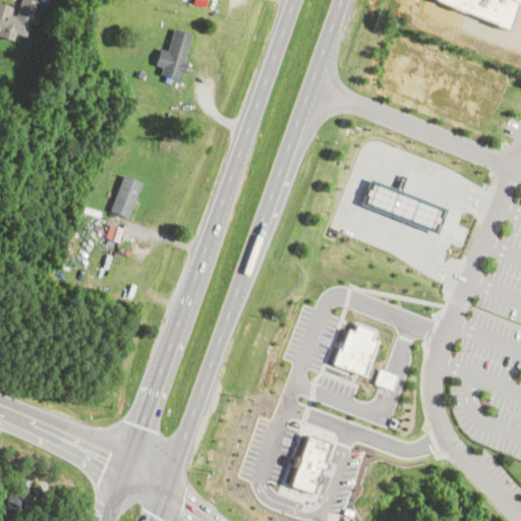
[(22,37),(34,1),(30,0),(16,0),(13,9),(0,4),(0,38),(8,41),(10,34),(22,37)]
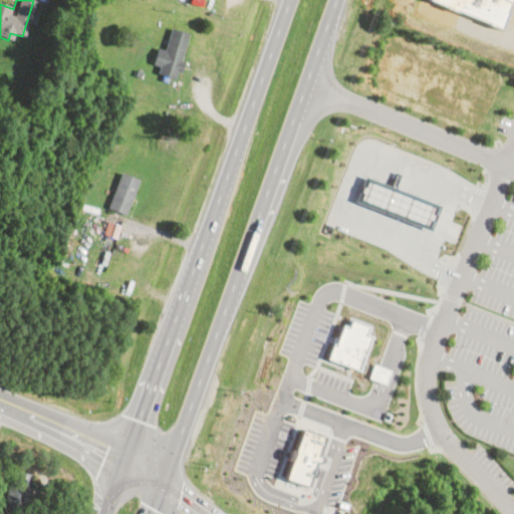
[(431,0),(497,29),(508,0),(431,0)]
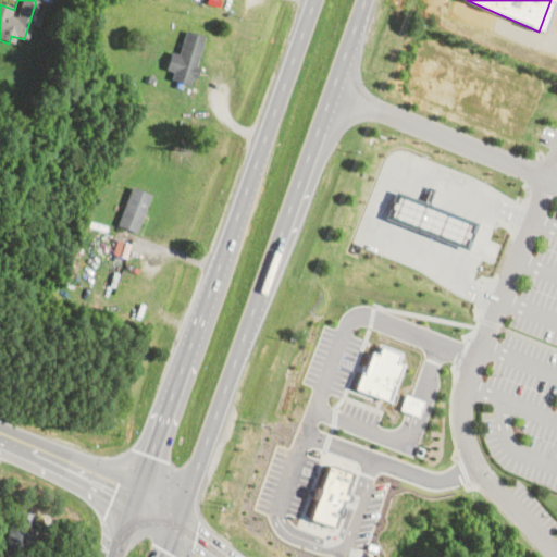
[(190,84),(193,76),(196,77),(199,65),(196,64),(205,35),(185,28),(177,52),(171,50),(165,67),(173,70),(171,77),(190,84)]
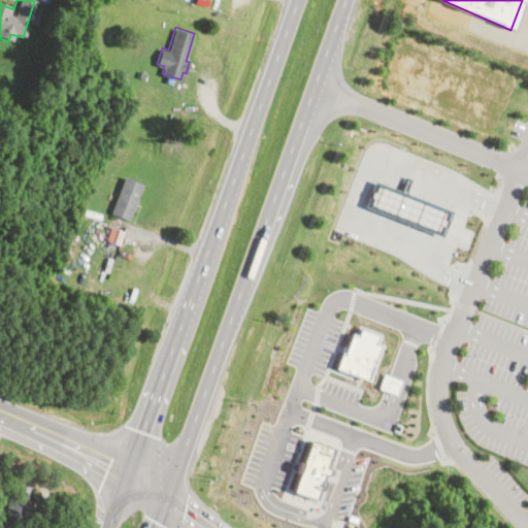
[(109,212),(124,175),(143,184),(130,220),(109,212)]
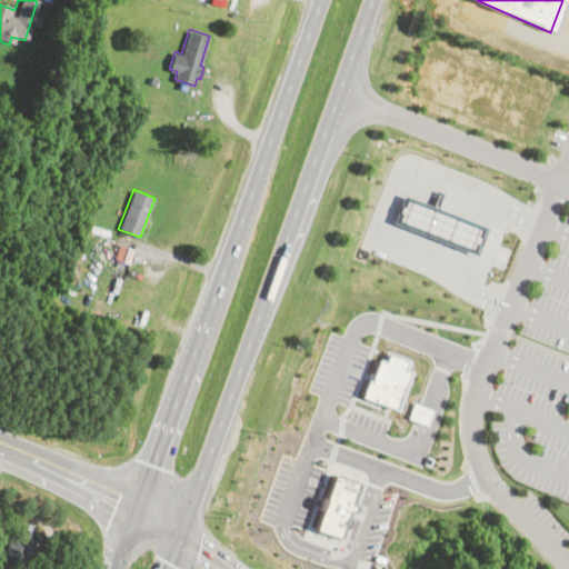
[(439,189),(432,205),(441,207),(447,192),(439,189)]
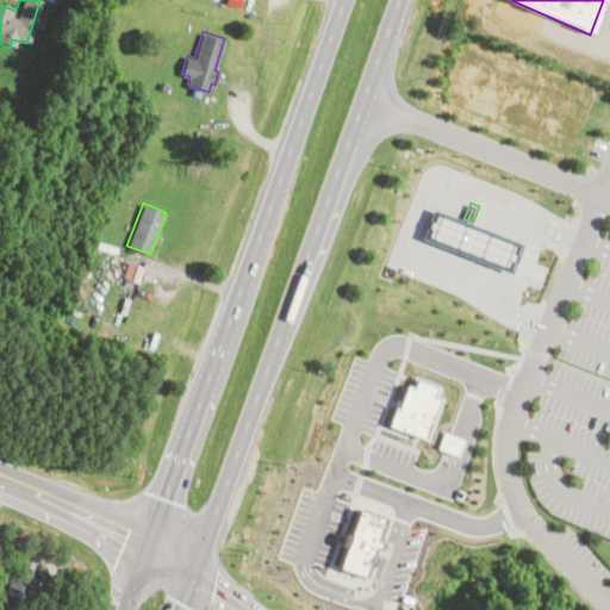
[(464,219),(435,207),(423,237),(512,273),(524,243),(473,222),(464,219)]
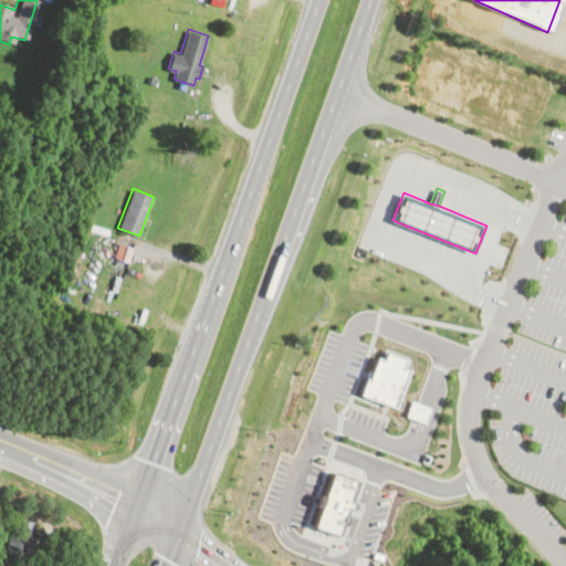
[(386,352),(406,358),(402,366),(409,369),(395,407),(359,394),(366,377),(369,378),(377,357),(384,358),(386,352)]
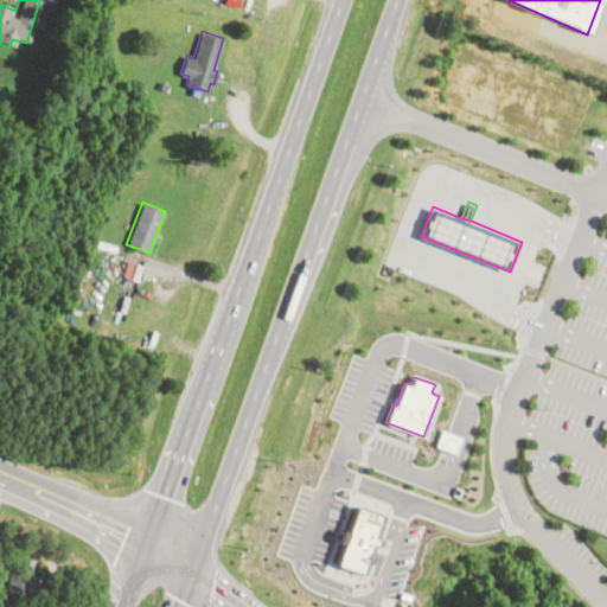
[(460,436),(440,428),(434,445),(454,453),(460,436)]
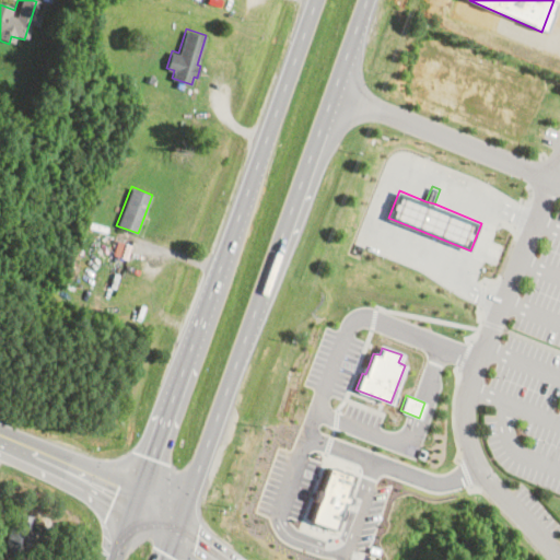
[(329,467),(353,476),(335,529),(311,521),(329,467)]
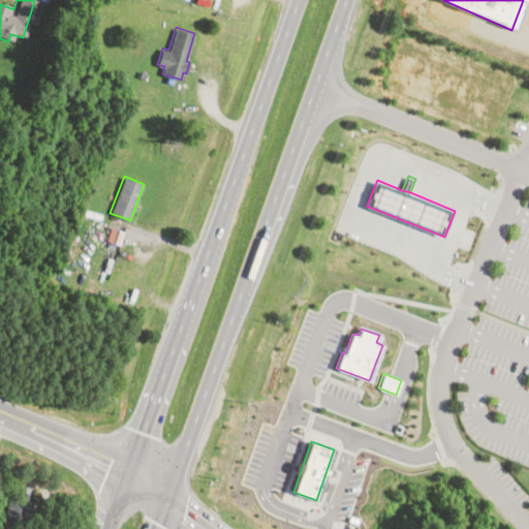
[(5,519),(11,489),(16,490),(17,485),(32,488),(29,500),(31,500),(28,515),(26,515),(25,523),(5,519)]
